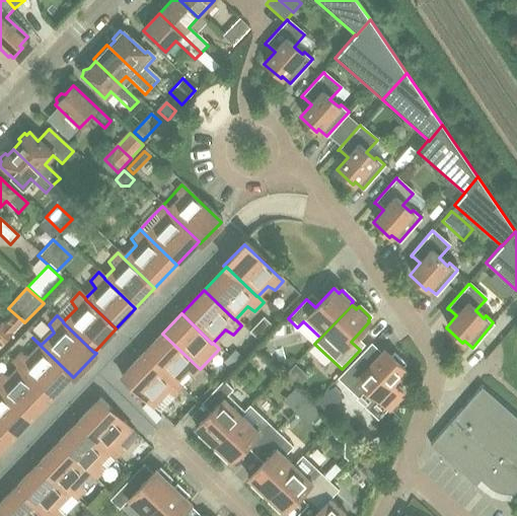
[(0,342),(3,345),(22,324),(14,317),(3,328),(0,326),(0,342)]
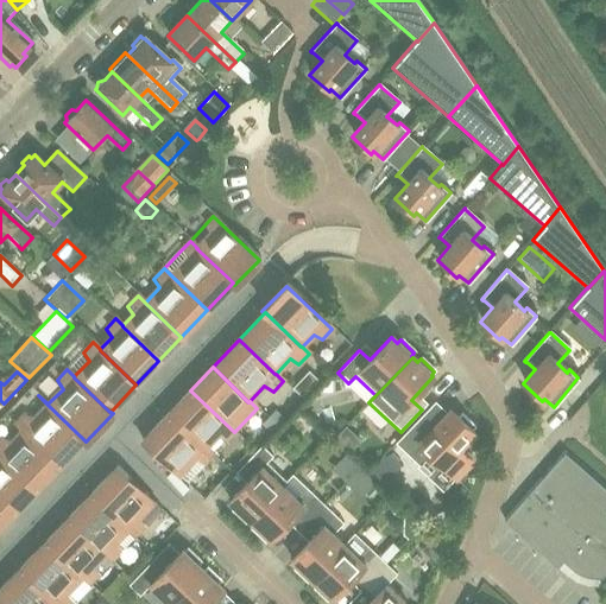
[(225,443),(234,432),(190,390),(168,414),(203,449),(204,449),(216,437),(225,443)]
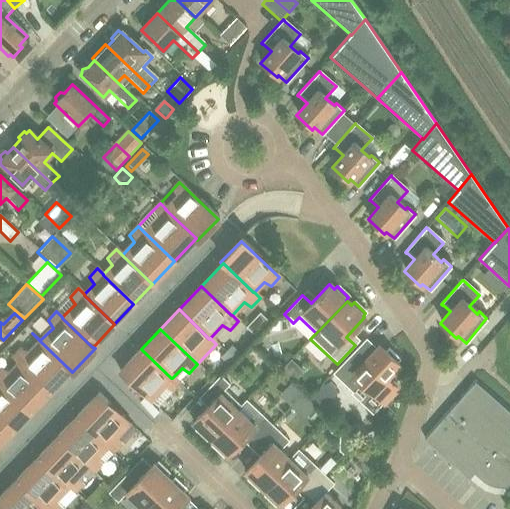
[(48,393),(70,370),(40,341),(27,354),(20,350),(12,358),(18,364),(48,393)]
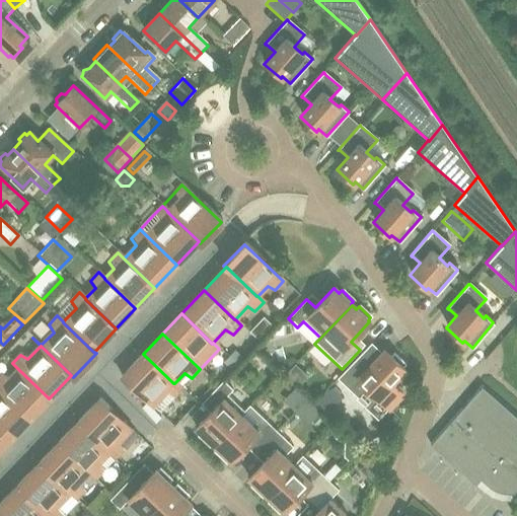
[(234,352),(228,358),(237,367),(242,361),(234,352)]
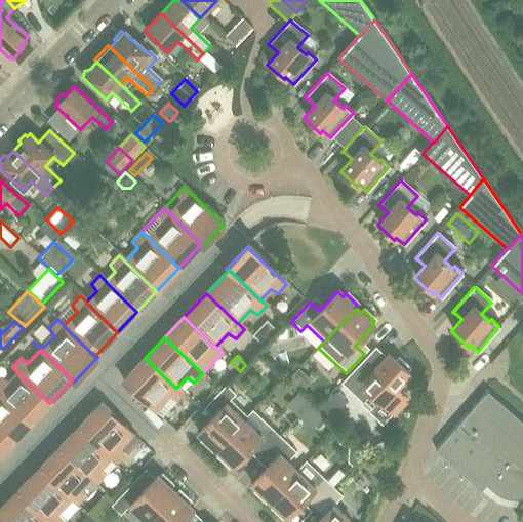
[(369,394),(392,415),(405,401),(394,390),(408,374),(406,373),(409,370),(397,359),(395,362),(390,357),(370,376),(361,368),(343,387),(360,403),(369,394)]
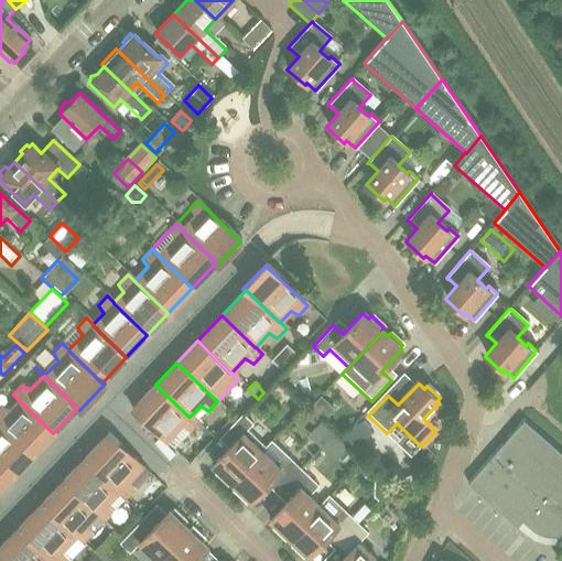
[(196,423),(190,417),(188,417),(155,385),(130,411),(164,443),(179,429),(186,432),(196,423)]
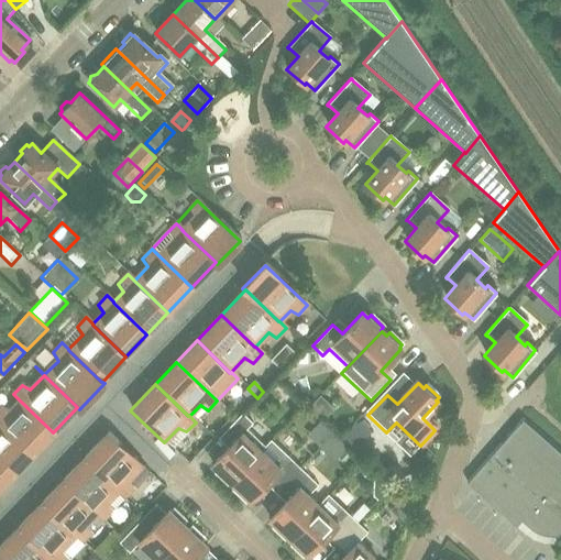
[(251,405),(257,398),(248,388),(241,395),(251,405)]
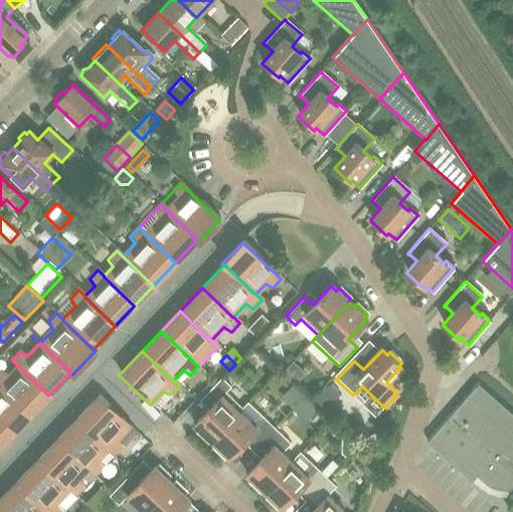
[(29,415),(48,395),(18,366),(8,376),(1,372),(0,373),(0,387),(29,415)]
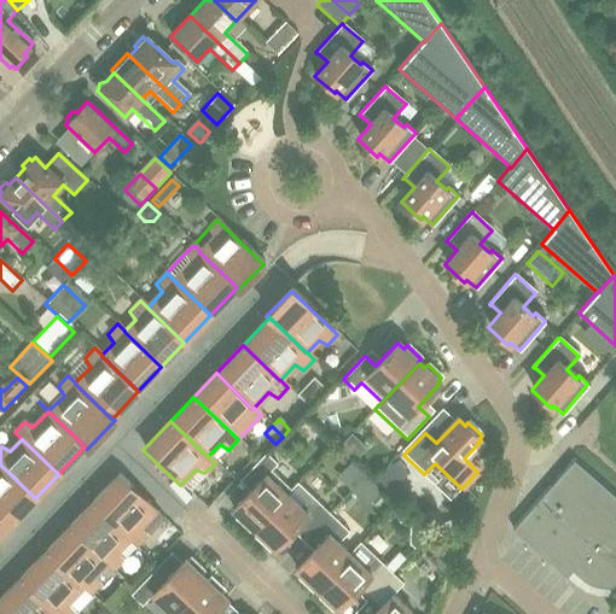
[(253,531),(286,496),(290,492),(269,472),(275,466),(265,455),(243,478),(254,487),(232,512),(238,516),(234,520),(249,533),(251,530),(253,531)]
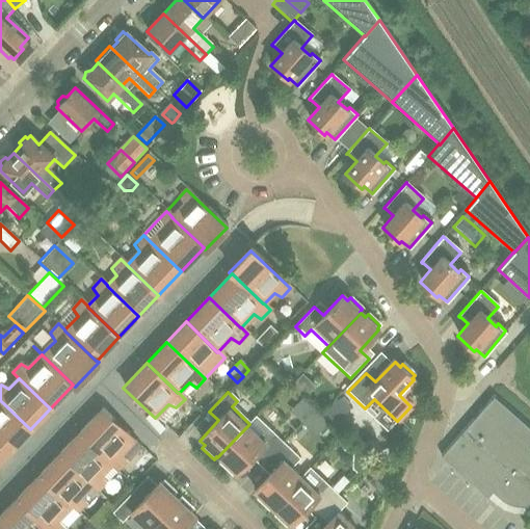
[(529,429),(493,397),(440,457),(486,499),(492,494),(499,500),(502,502),(506,504),(510,506),(513,507),(519,507),(523,507),(527,507),(529,505),(529,429)]
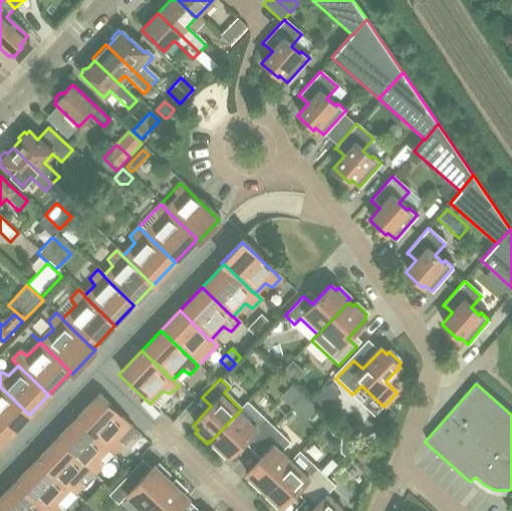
[(0,425),(10,435),(29,415),(0,387),(0,425)]
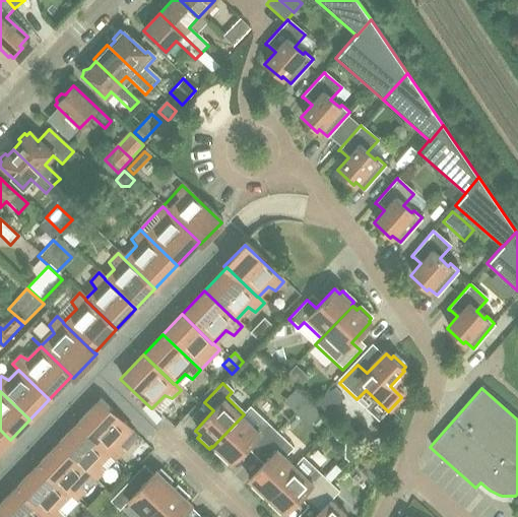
[(108,454),(107,455),(113,461),(122,452),(116,445),(130,431),(99,401),(76,425),(108,454)]
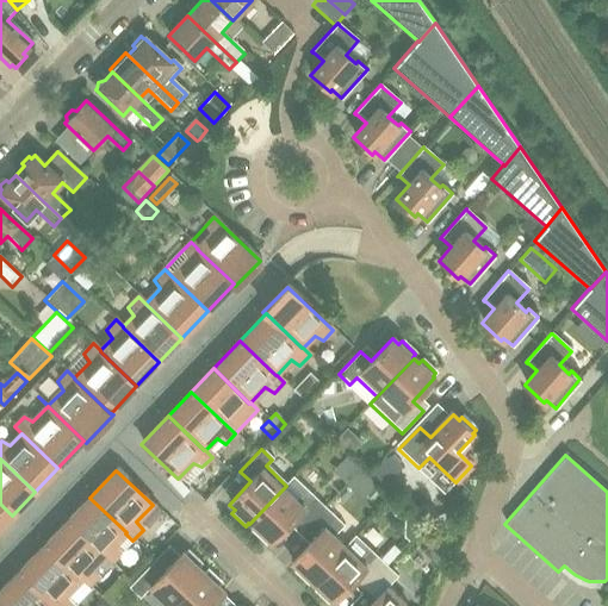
[(302,530),(323,508),(304,489),(293,500),(283,489),(249,524),(255,529),(252,532),(265,545),(268,542),(270,544),(292,520),(302,530)]
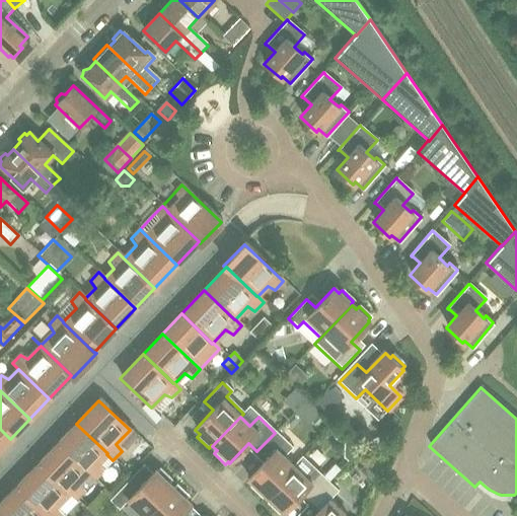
[(97,464),(106,454),(107,453),(76,424),(57,444),(88,473),(87,474),(93,481),(102,471),(97,464)]
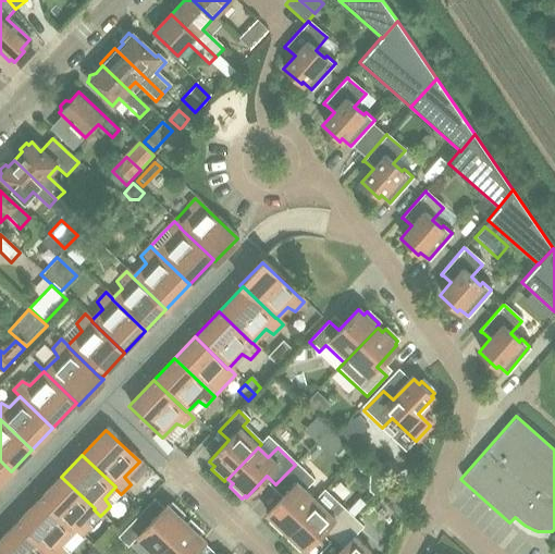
[(0,483),(11,471),(0,460),(0,483)]
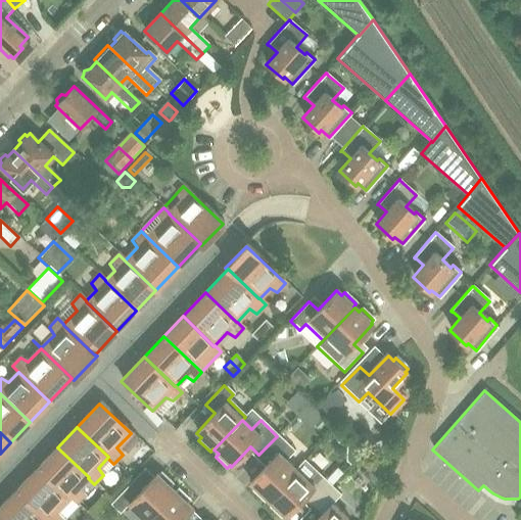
[(267,500),(294,470),(285,461),(294,452),(277,436),(258,455),(268,464),(249,483),(254,488),(251,491),(264,502),(266,500),(267,500)]
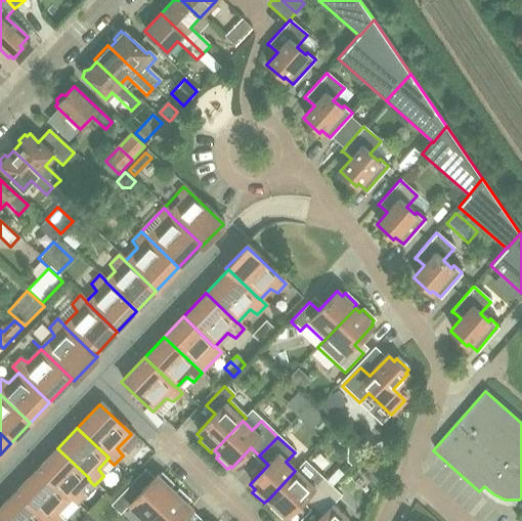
[(79,489),(88,479),(89,478),(57,448),(38,469),(70,498),(69,500),(75,506),(84,496),(79,489)]
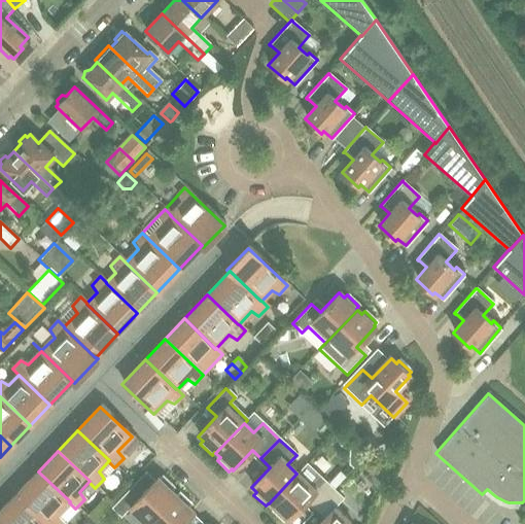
[(57,516),(69,502),(70,501),(38,472),(15,495),(45,523),(62,523),(57,516)]
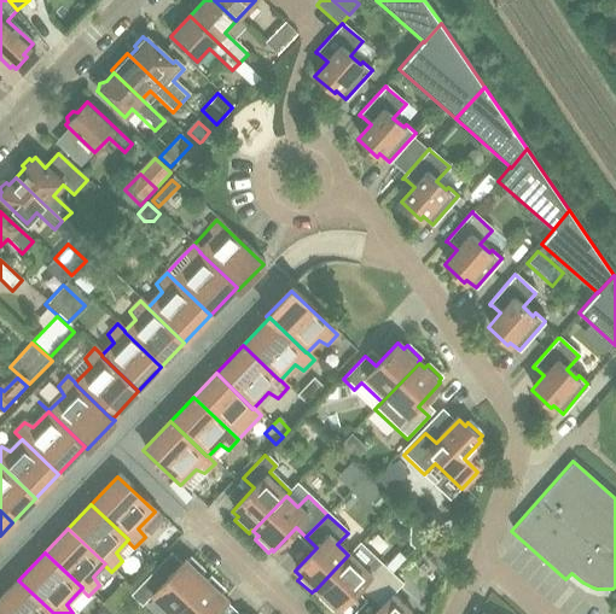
[(368,597),(390,574),(371,556),(360,567),(348,555),(315,590),(321,596),(318,600),(331,613),(335,609),(337,610),(359,588),(368,597)]
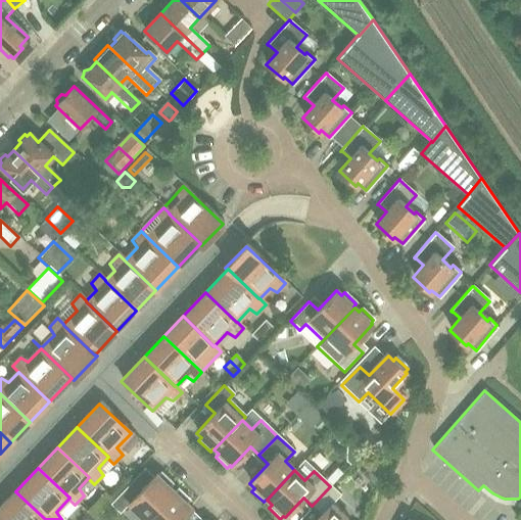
[(329,478),(334,483),(341,475),(336,470),(329,478)]
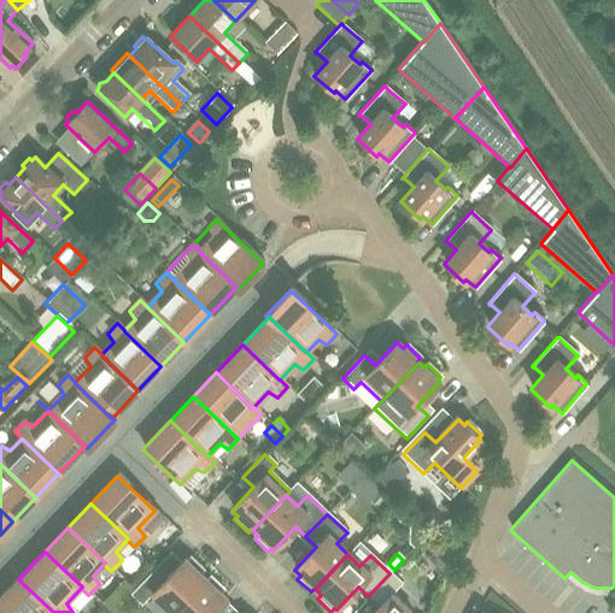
[(174,612),(205,579),(199,575),(203,571),(189,559),(186,561),(185,560),(162,583),(151,572),(129,595),(140,606),(151,595),(169,612),(174,612)]
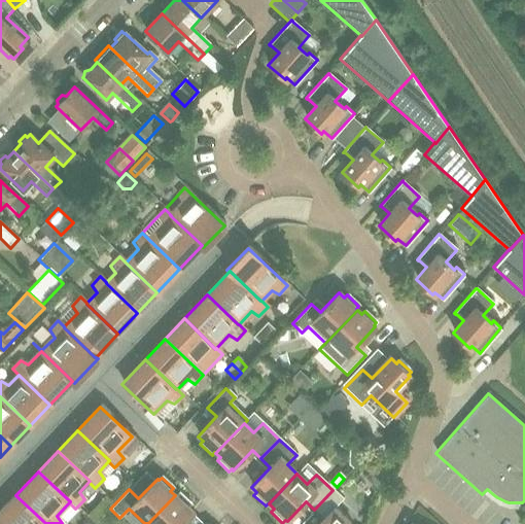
[(333,490),(314,510),(323,519),(318,523),(348,523),(334,509),(342,499),(333,490)]
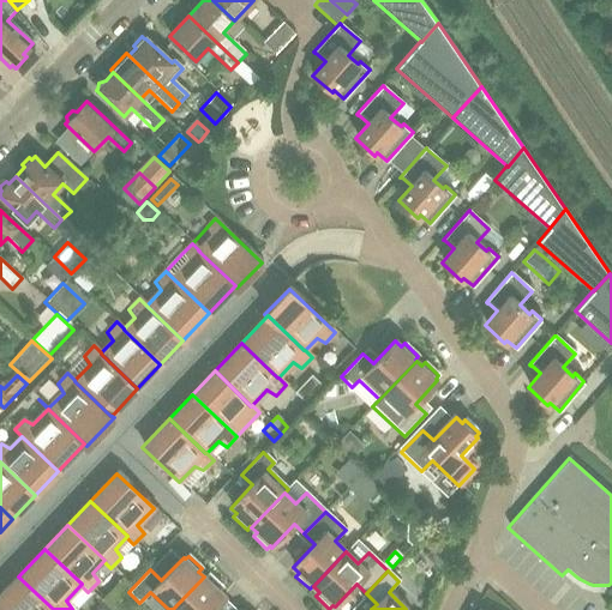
[(211,609),(225,597),(219,591),(222,587),(208,575),(205,578),(204,577),(173,609),(211,609)]
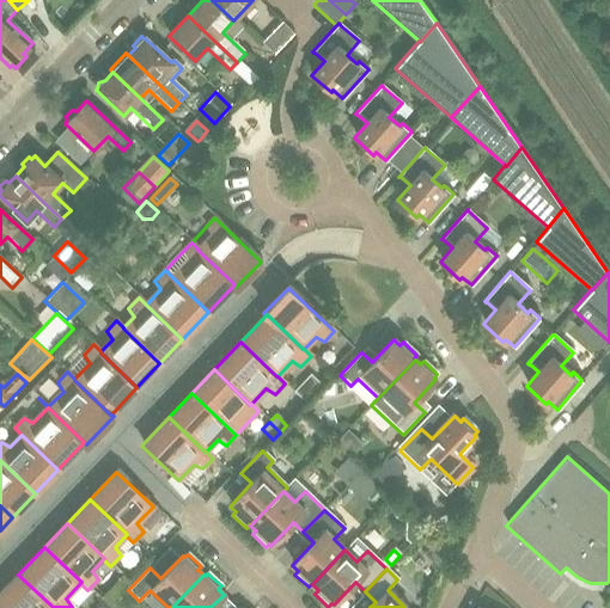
[(53,607),(18,575),(0,593),(0,607),(53,607)]
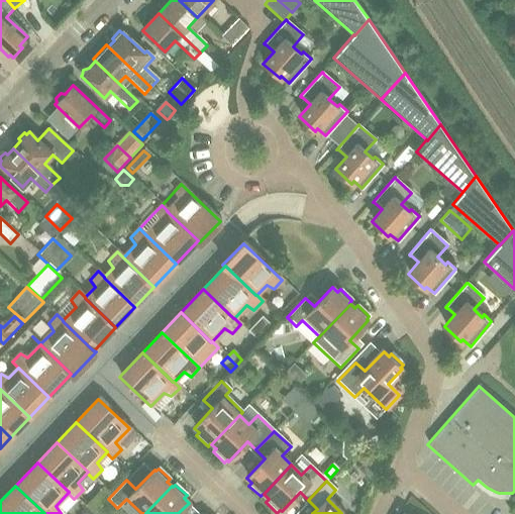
[(101,506),(93,499),(90,501),(85,507),(92,513),(94,513),(101,506)]
